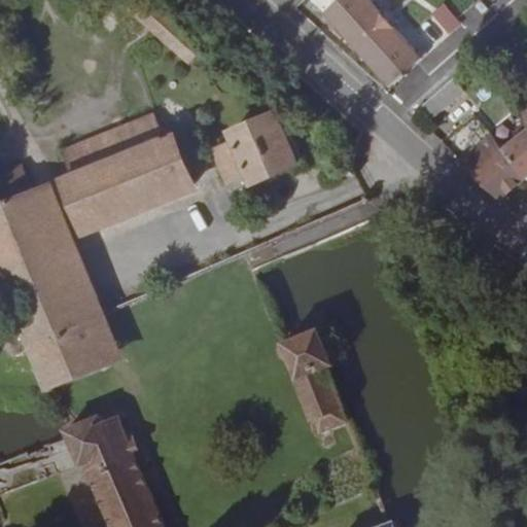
[(116,0),(186,62),(201,47),(147,0),(116,0)]
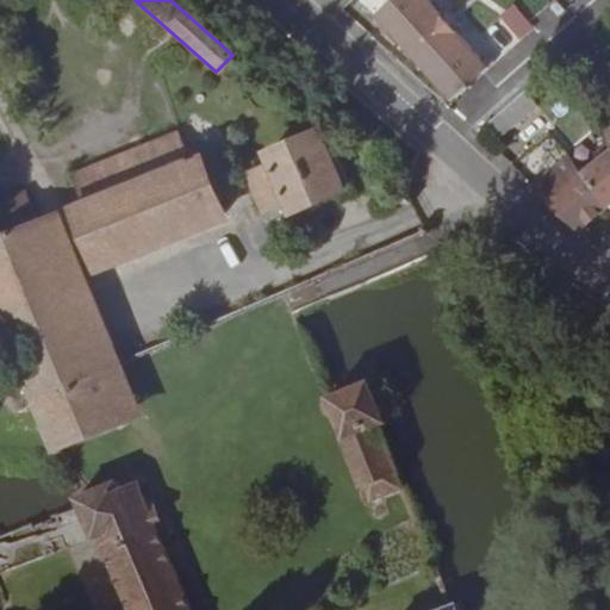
[(490,68),(429,0),(392,0),(375,16),(453,100),(490,68)]
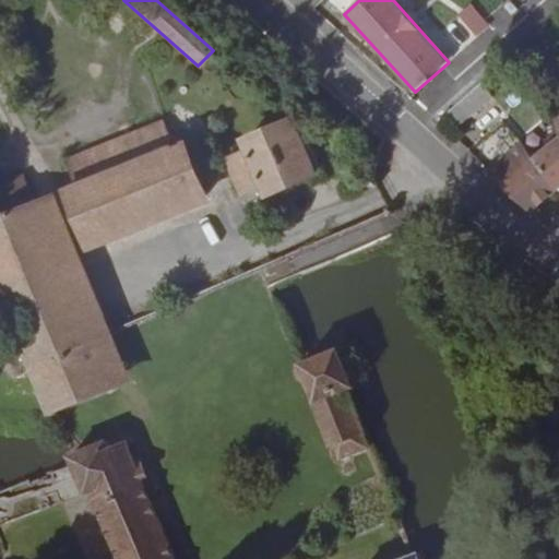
[(393,0),(449,62),(455,69),(467,58),(445,33),(415,0),(393,0)]
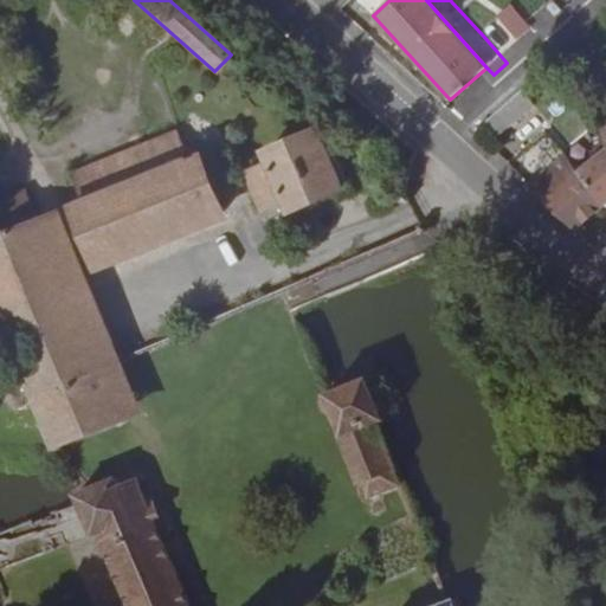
[(546,70),(565,53),(522,1),(483,36),(507,63),(494,75),(452,111),(472,130),(498,107),(500,109),(533,83),(546,70)]
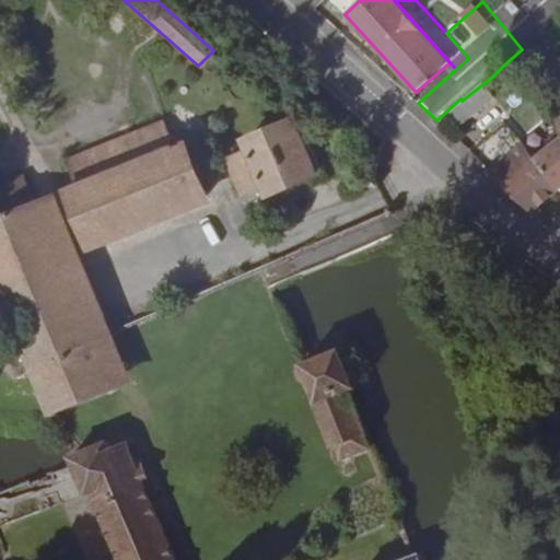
[(485,84),(459,106),(470,119),(496,97),(485,84)]
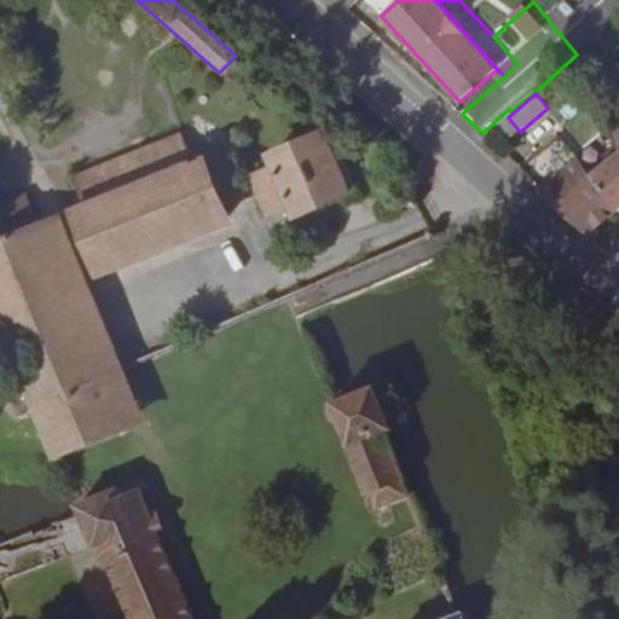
[(273,165),(248,175),(266,217),(291,206),(294,214),(346,192),(342,181),(348,178),(333,142),(325,144),(320,133),(270,155),(273,165)]
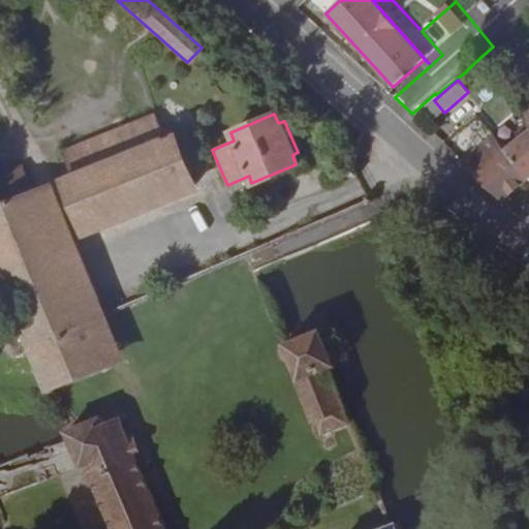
[(153,115),(60,152),(70,178),(60,182),(80,230),(193,184),(180,152),(169,155),(153,115)]
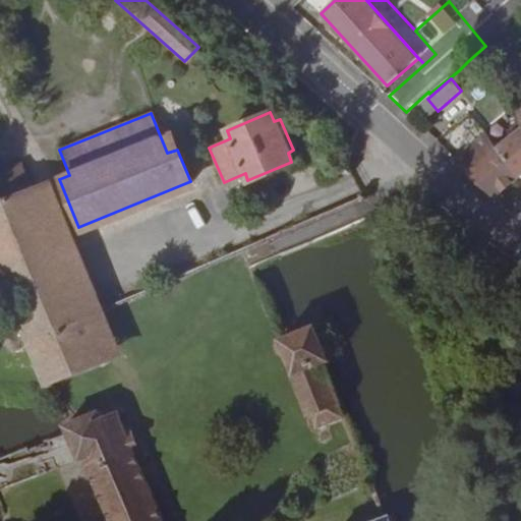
[(520,128),(500,147),(498,149),(520,176),(520,175),(520,128)]
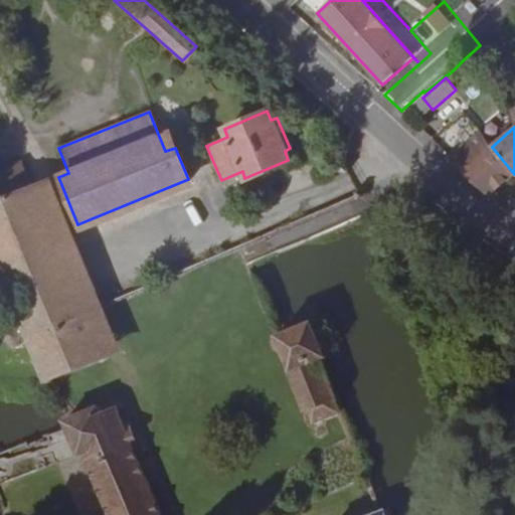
[(480,130),(451,157),(449,159),(489,196),(492,194),(514,174),(492,147),(494,145),(480,130)]
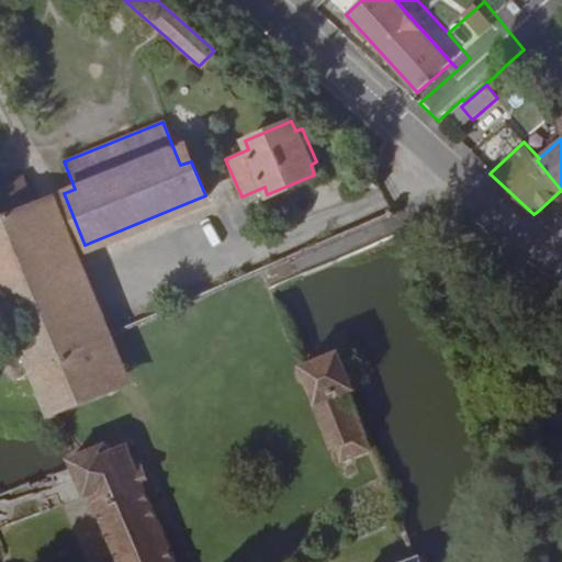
[(0,217),(33,205),(20,178),(0,186),(0,217)]
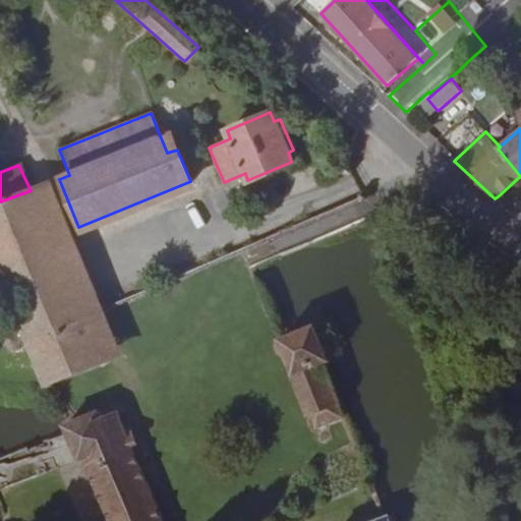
[(26,342),(29,346),(84,323),(82,316),(31,190),(0,201),(0,271),(16,313),(26,342)]
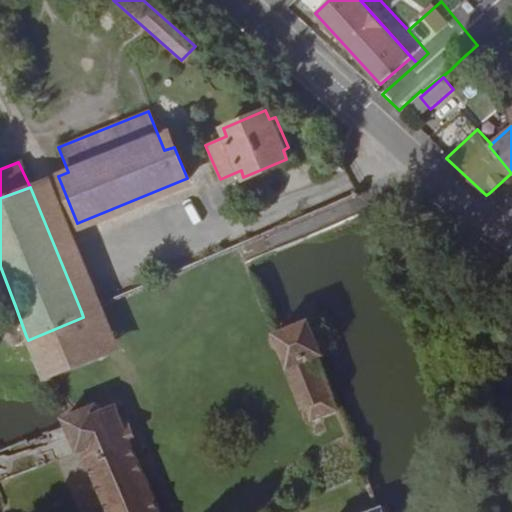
[(13,341),(26,336),(16,308),(2,315),(13,341)]
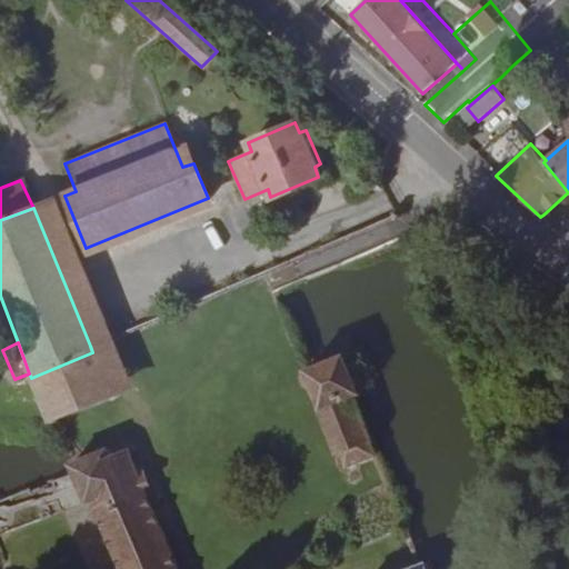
[(31,378),(39,395),(50,422),(111,396),(92,352),(31,378)]
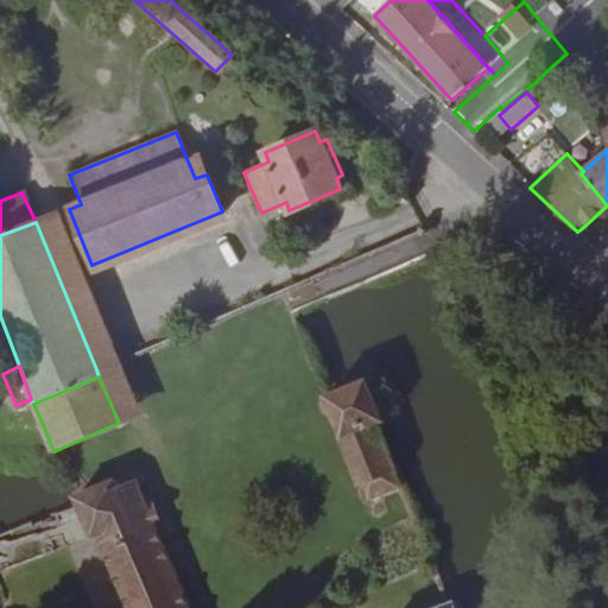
[(366,378),(346,387),(323,396),(327,401),(366,498),(398,485),(375,423),(381,419),(366,378)]
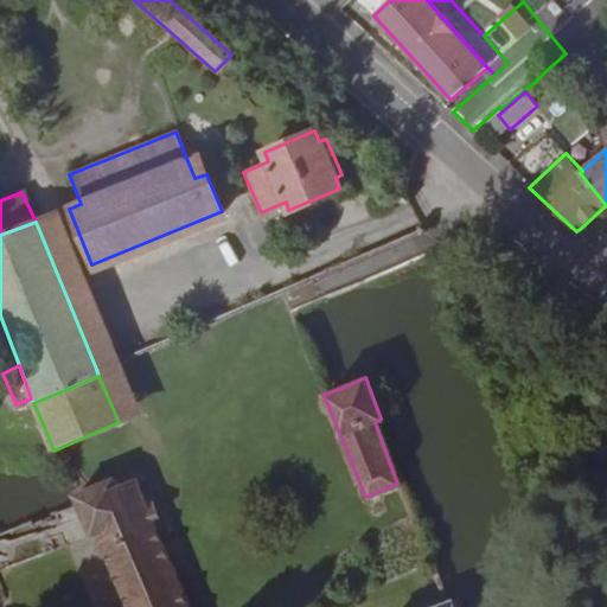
[(91,536),(123,606),(186,606),(134,479),(116,486),(114,479),(74,494),(78,503),(95,534),(91,536)]
